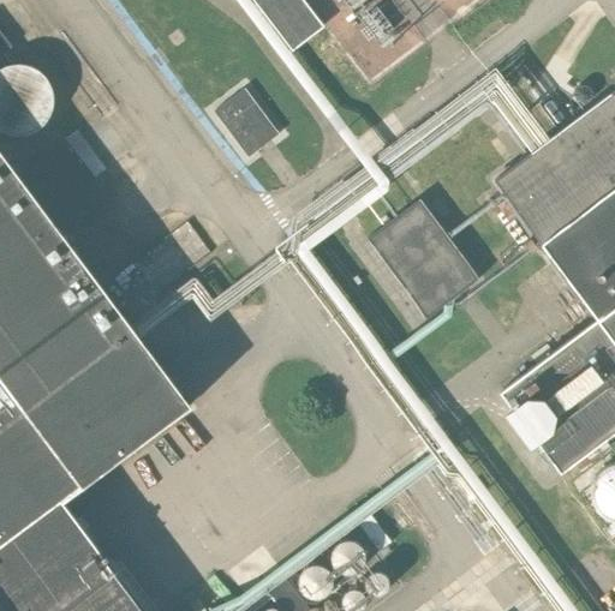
[(317,21),(302,0),(257,0),(290,42),(317,21)]
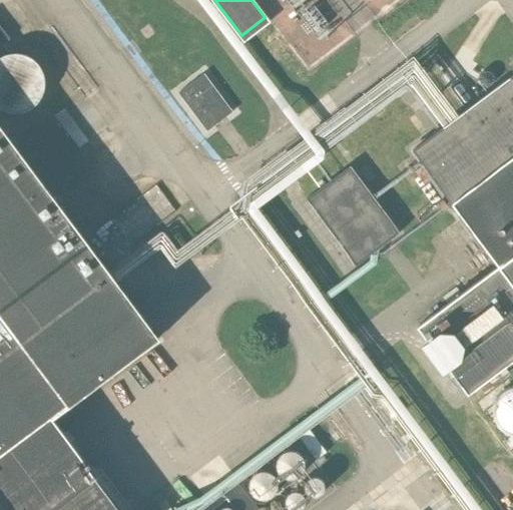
[(0,47),(9,41),(0,28),(0,47)]
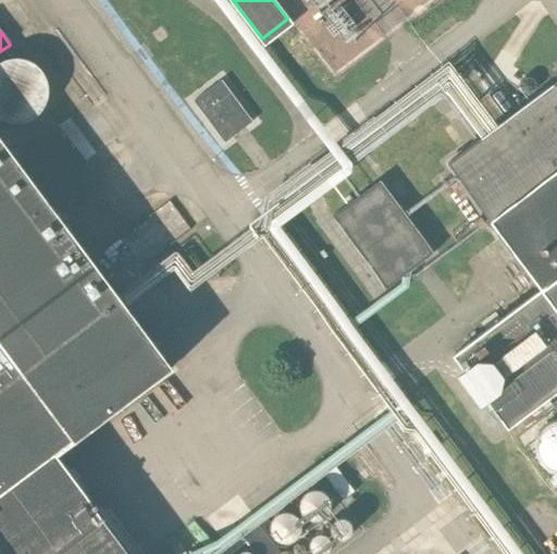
[(24,126),(36,120),(44,112),(48,101),(49,89),(45,78),(37,70),(26,64),(14,63),(2,66),(0,68),(0,121),(11,126),(24,126)]
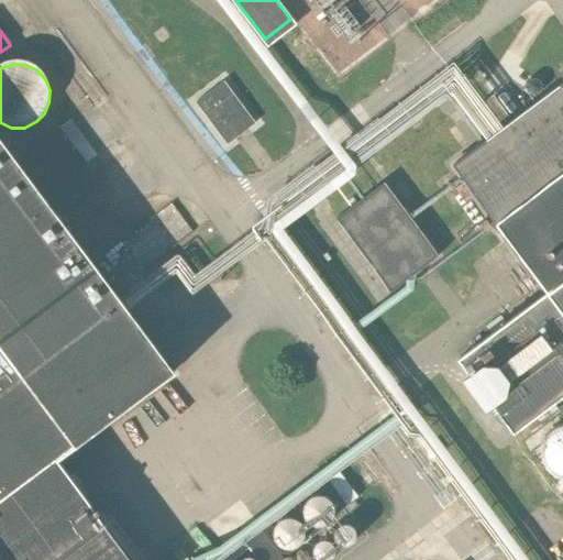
[(252,128),(222,84),(197,101),(227,145),(252,128)]
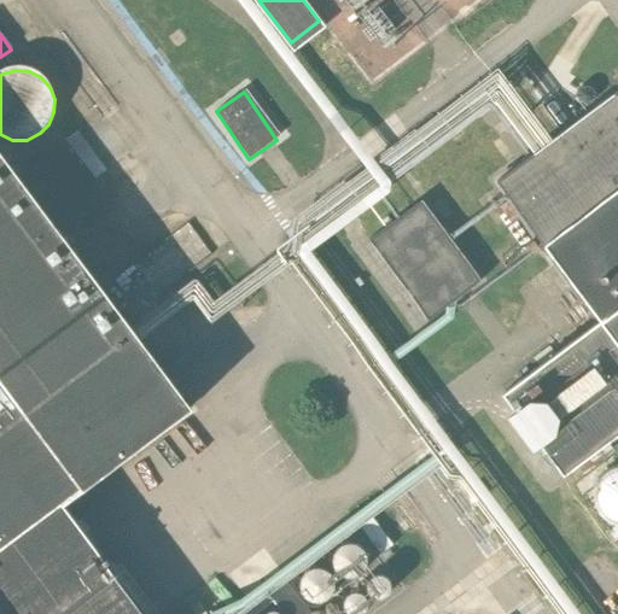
[(617,94),(496,183),(599,322),(493,398),(552,479),(617,430),(617,94)]
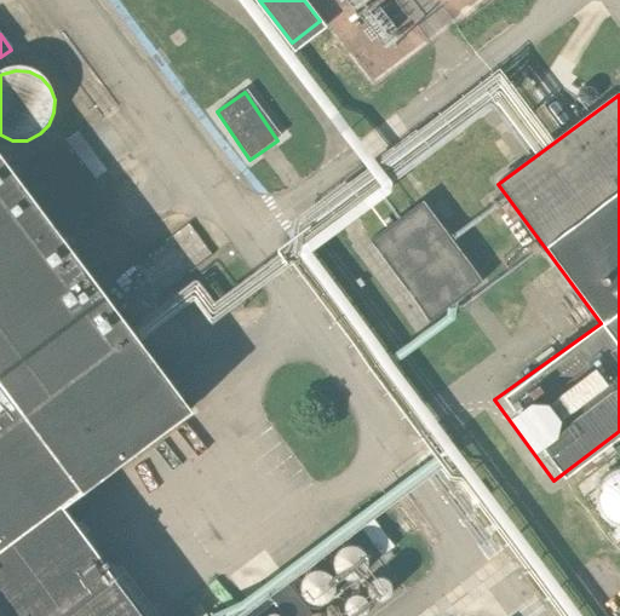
[(0,154),(0,370),(89,485),(190,409),(0,154)]
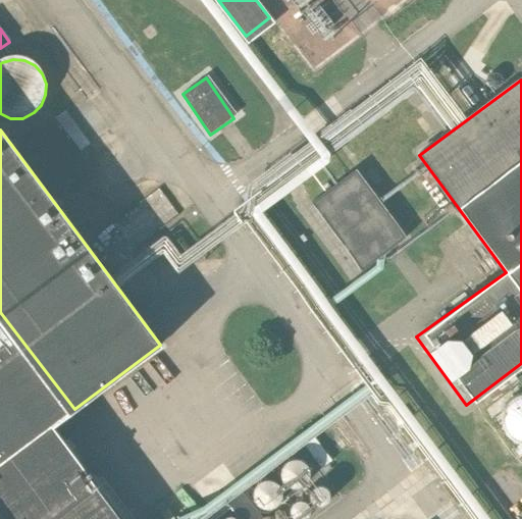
[(404,237),(354,171),(311,204),(361,269),(404,237)]
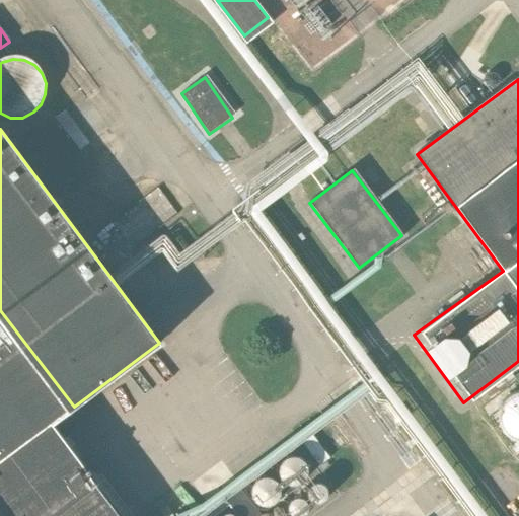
[(0,515),(0,459),(54,421),(74,407),(0,310),(0,515)]
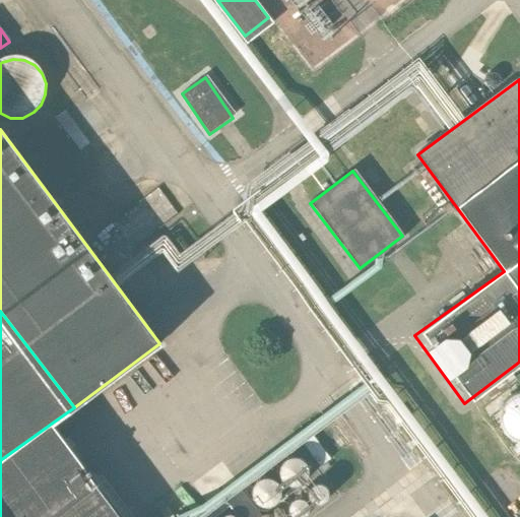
[(126,516),(54,422),(0,460),(0,516),(126,516)]
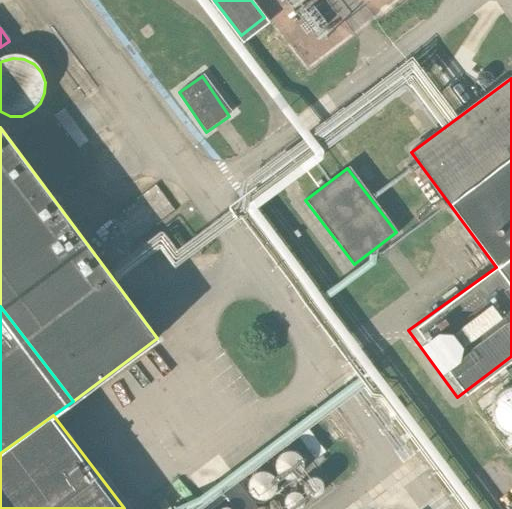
[(303,470),(305,464),(303,459),(300,454),(295,451),(290,450),(284,451),(280,454),(276,459),(275,464),(276,470),(279,474),(284,478),(290,479),(295,478),(300,474),(303,470)]
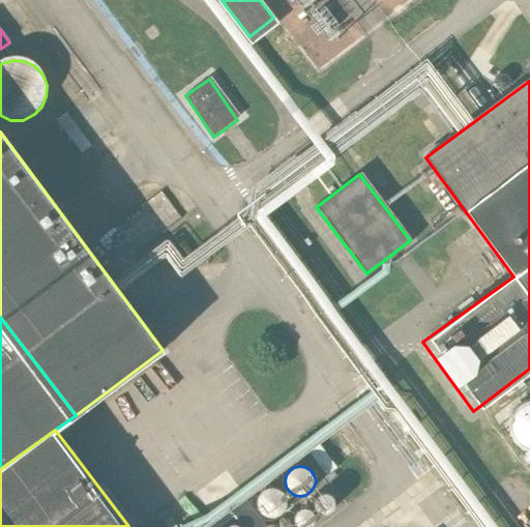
[(286,509),(287,503),(286,497),(283,493),(277,489),(271,488),(266,489),(261,492),(258,497),(256,503),(258,508),(261,514),(266,517),(271,518),(277,517),(283,514),(286,509)]
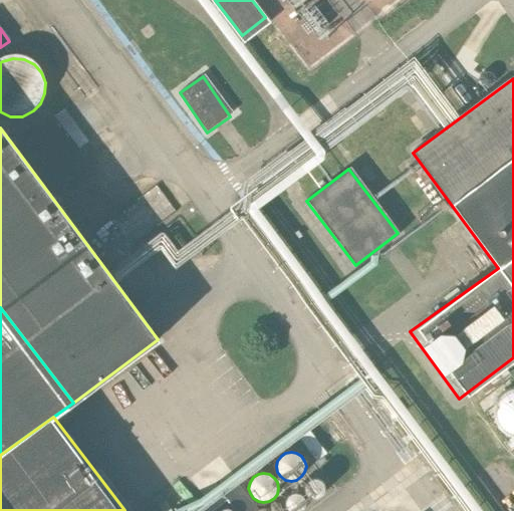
[(325,493),(325,489),(325,485),(322,481),(319,479),(315,478),(311,479),(308,481),(305,485),(304,489),(305,492),(307,496),(311,498),(315,499),(319,498),(322,496),(325,493)]
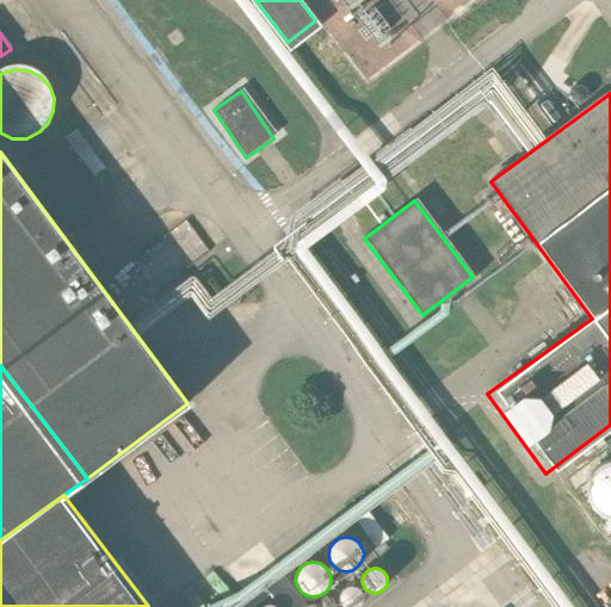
[(364,602),(365,598),(364,593),(362,589),(357,586),(353,586),(349,586),(344,589),(341,593),(340,598),(341,602),(344,606),(362,606),(364,602)]
